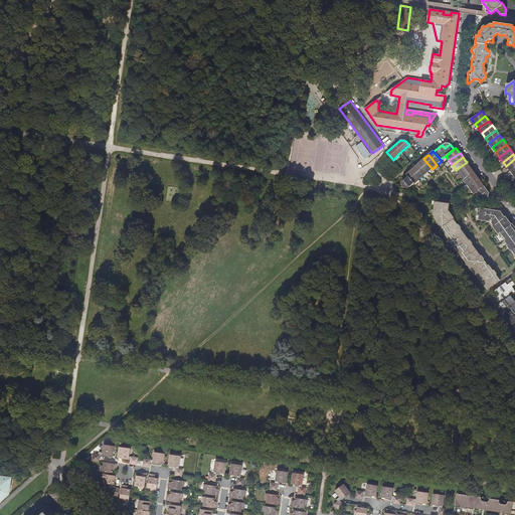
[(421,161),(419,163),(427,173),(433,169),(423,159),(421,161)]
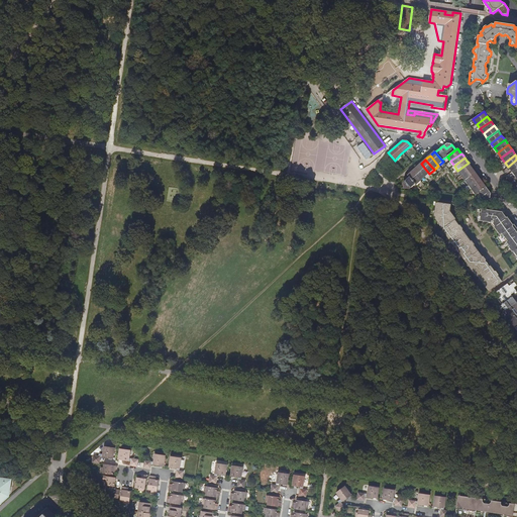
[(512,172),(516,168),(516,160),(508,167),(512,172)]
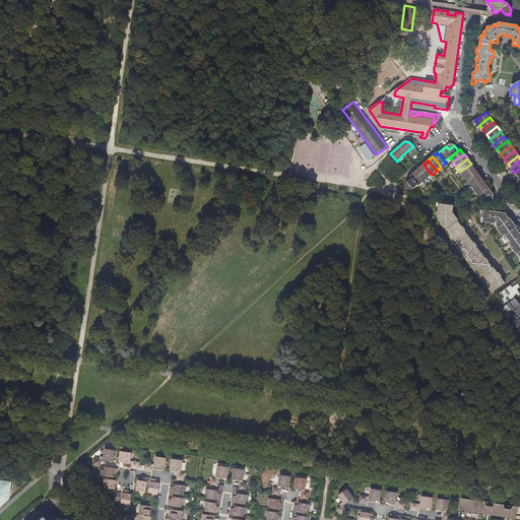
[(472,166),(471,164),(460,172),(464,176),(474,169),(472,166)]
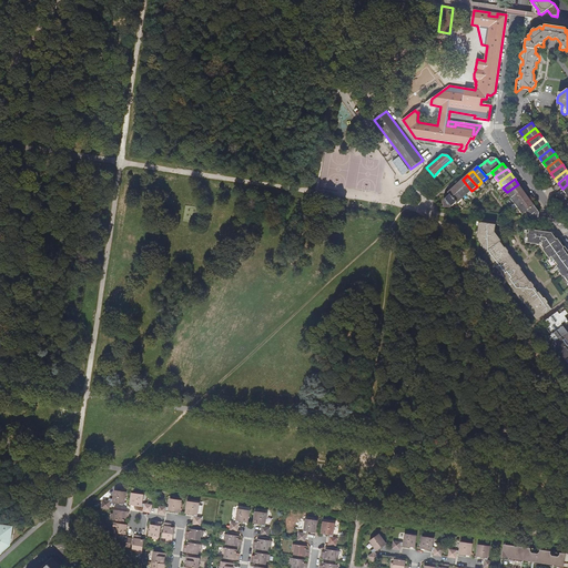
[(460,181),(457,184),(467,194),(472,191),(463,180),(460,181)]
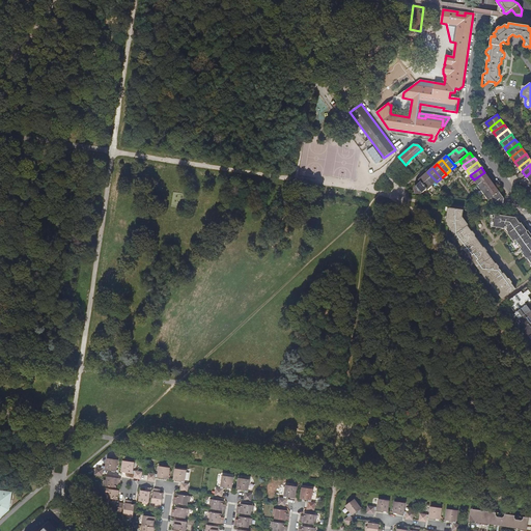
[(425,173),(423,175),(432,186),(437,182),(427,172),(425,173)]
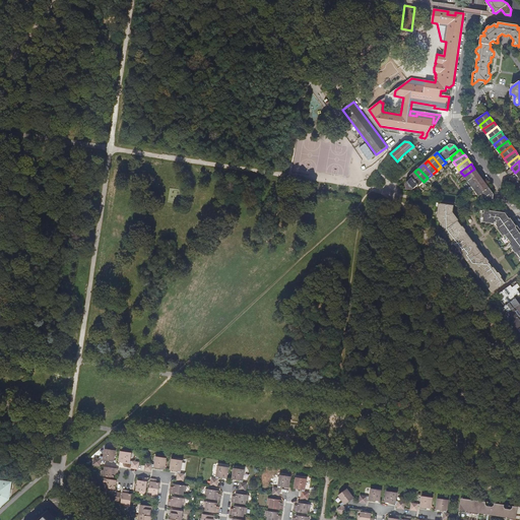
[(476,172),(474,169),(464,176),(467,181),(478,174),(476,172)]
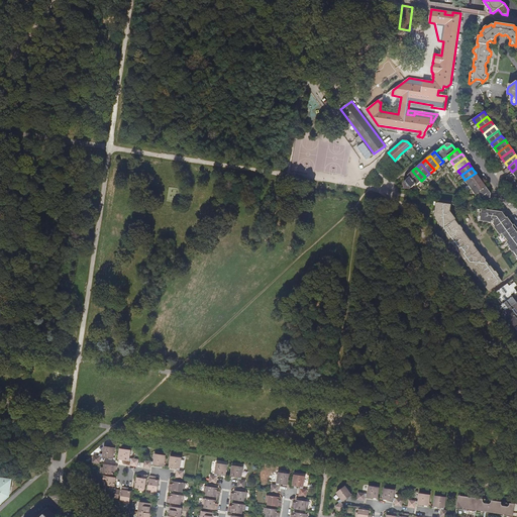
[(410,173),(408,175),(409,177),(416,185),(421,181),(412,171),(410,173)]
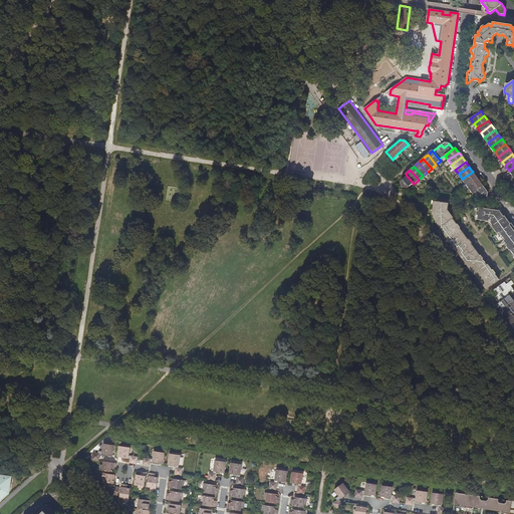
[(475,174),(473,172),(462,179),(466,184),(476,176),(475,174)]
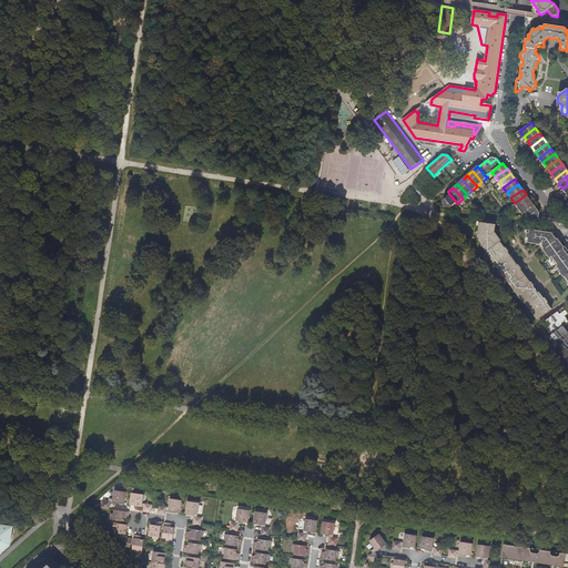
[(444,200),(443,208),(450,208),(452,209),(456,210),(457,203),(449,194),(449,195),(447,198),(444,200)]
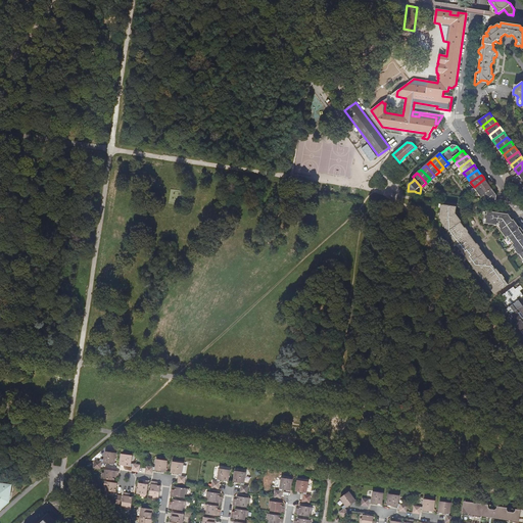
[(486,182),(484,179),(474,187),(477,192),(488,184),(486,182)]
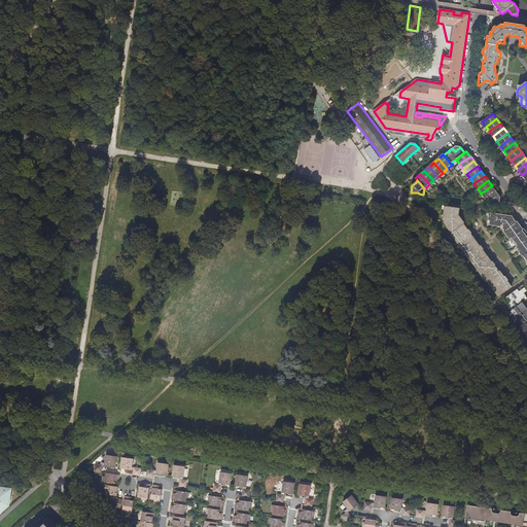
[(478,201),(483,202),(485,201),(485,198),(495,190),(493,187),(492,185),(481,194),(475,198),(478,201)]
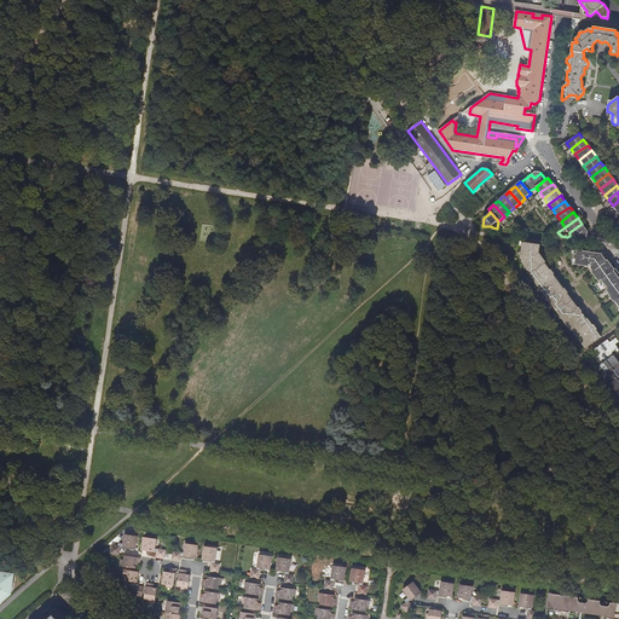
[(579,238),(586,238),(588,232),(585,229),(582,224),(570,232),(570,236),(576,237),(578,236),(579,238)]
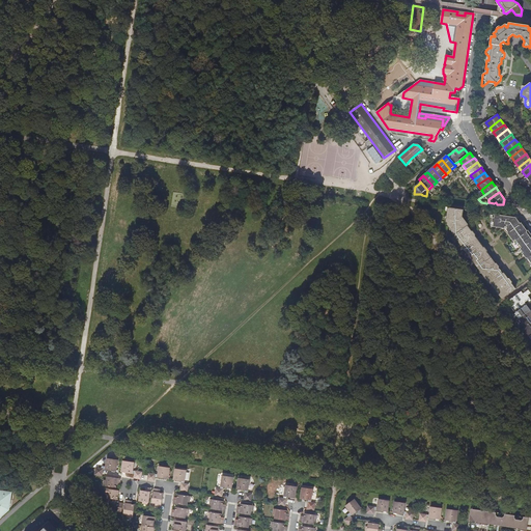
[(447,224),(453,233),(454,234),(453,235),(490,284),(491,283),(502,300),(515,289),(511,284),(508,279),(504,273),(503,274),(499,269),(495,263),(487,252),(483,247),(475,236),(472,231),(467,225),(468,225),(463,217),(464,210),(448,207),(446,221),(447,224)]
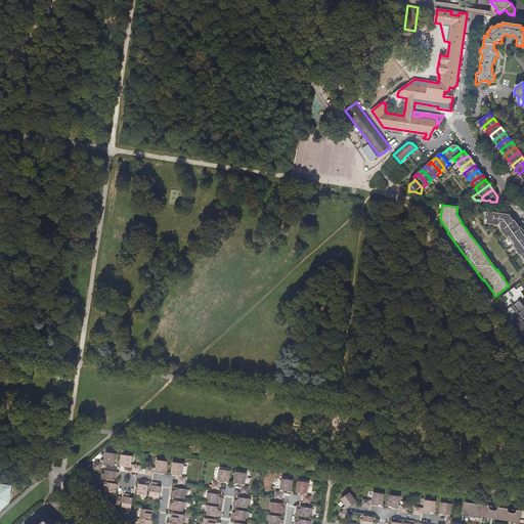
[(523,231),(521,227),(520,227),(517,224),(518,224),(516,220),(515,220),(513,221),(511,218),(509,215),(486,212),(485,219),(486,219),(487,220),(486,224),(499,226),(499,227),(501,229),(500,230),(507,238),(508,237),(516,250),(515,251),(519,256),(520,255),(523,260),(523,261),(523,262),(523,231)]
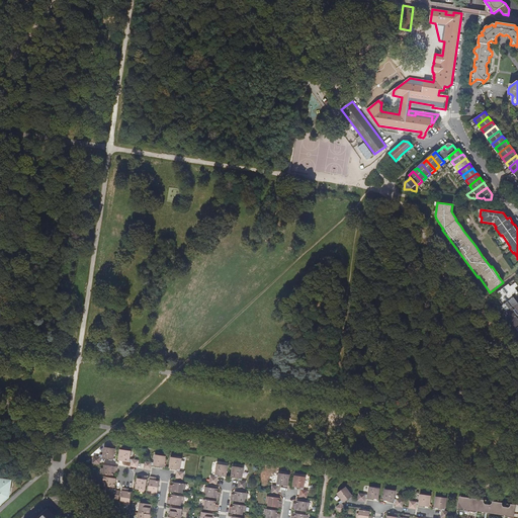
[(517,304),(513,297),(512,295),(514,294),(516,296),(517,294),(517,292),(515,288),(517,286),(513,280),(510,282),(512,285),(510,286),(509,284),(498,292),(502,297),(499,299),(503,306),(500,307),(504,313),(506,312),(512,319),(510,320),(516,329),(517,331),(517,304)]
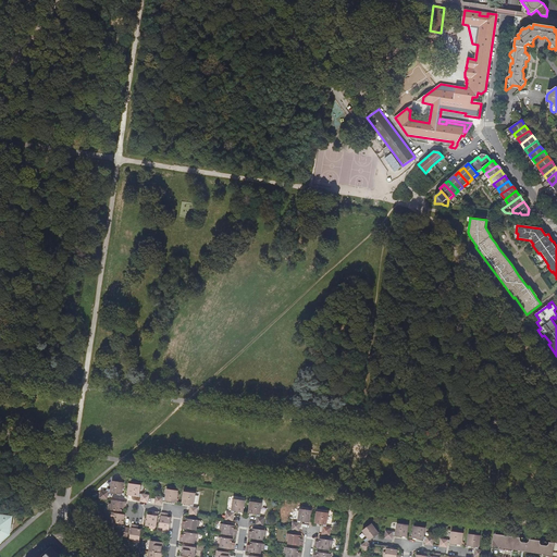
[(100,497),(108,498),(109,492),(122,494),(123,492),(124,482),(112,480),(111,489),(108,489),(107,491),(101,490),(100,497)]
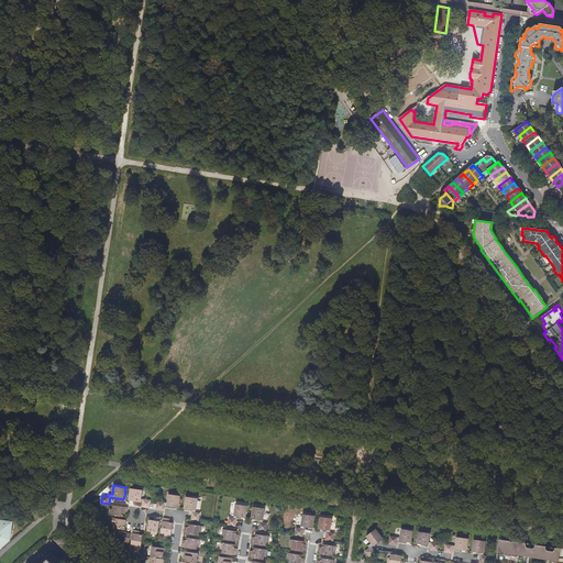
[(151,507),(152,500),(142,498),(143,489),(131,488),(130,498),(130,499),(143,501),(143,507),(151,507)]
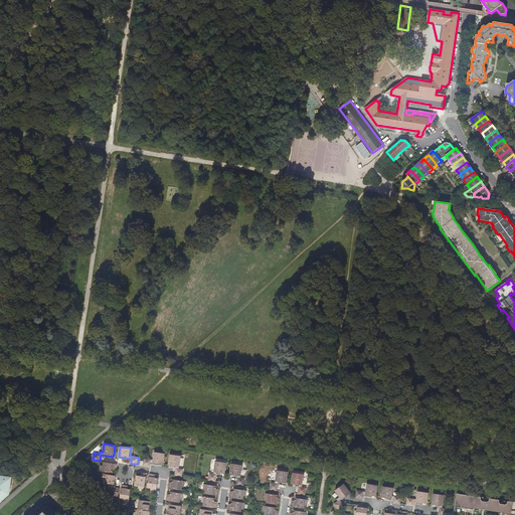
[(151,462),(164,464),(166,453),(155,452),(153,460),(145,458),(145,459),(144,465),(151,466),(151,462)]
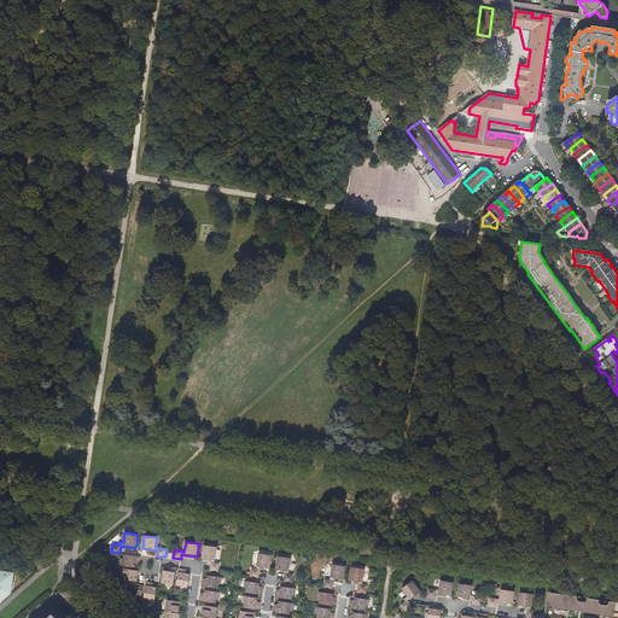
[(213,559),(210,570),(219,571),(220,563),(215,561),(217,547),(204,544),(203,557),(213,559)]
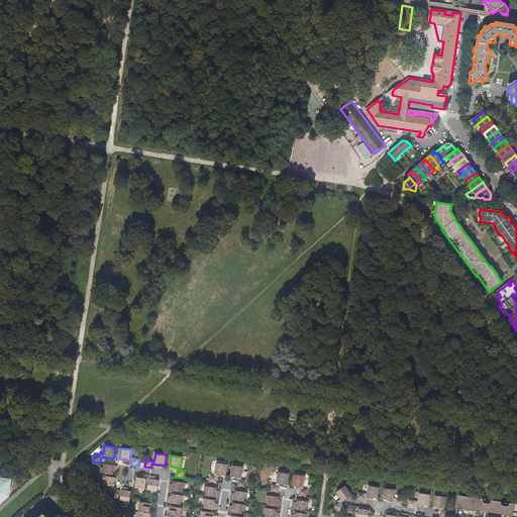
[(210,482),(217,483),(218,474),(226,475),(228,464),(217,462),(215,475),(211,475),(210,482)]
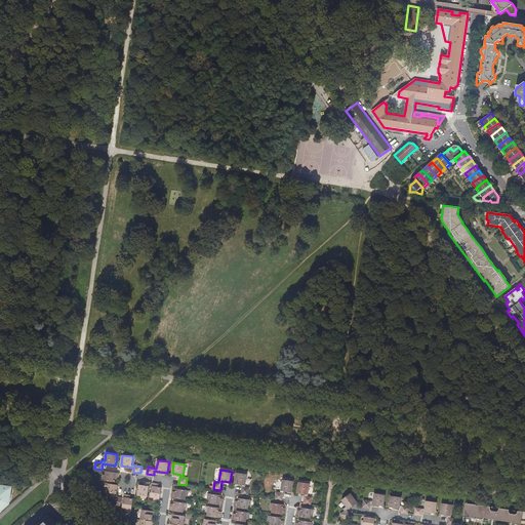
[(120,473),(106,471),(105,474),(104,474),(103,480),(115,481),(116,476),(119,477),(120,473)]
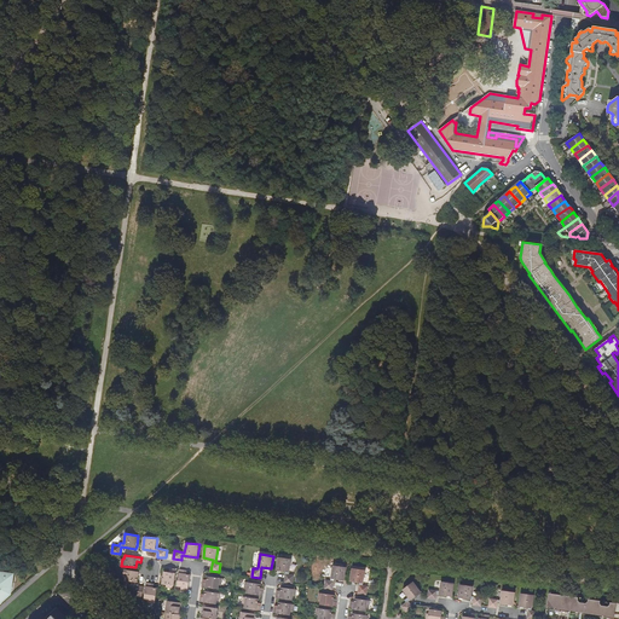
[(287,571),(285,582),(294,583),(295,574),(290,574),(293,559),(279,557),(277,570),(287,571)]
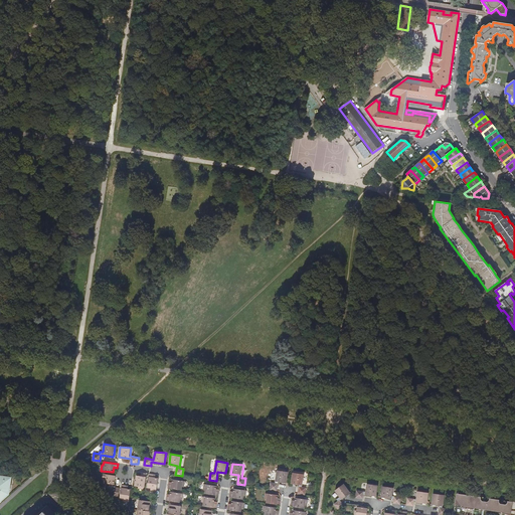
[(278,470),(277,477),(276,477),(275,481),(279,481),(286,482),(288,472),(284,472),(284,471),(278,470)]
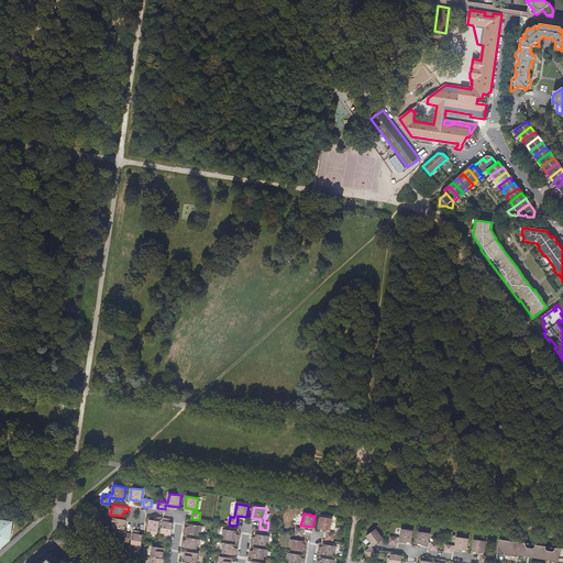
[(125,529),(127,519),(113,517),(112,522),(113,522),(113,528),(125,529)]
